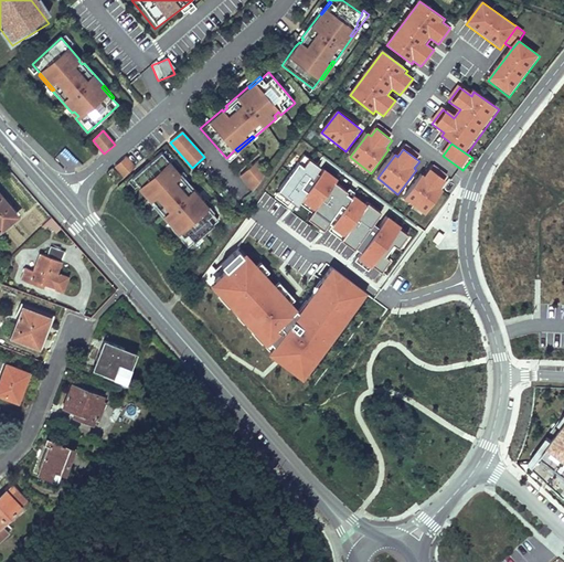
[(66,151),(57,160),(71,172),(78,163),(66,151)]
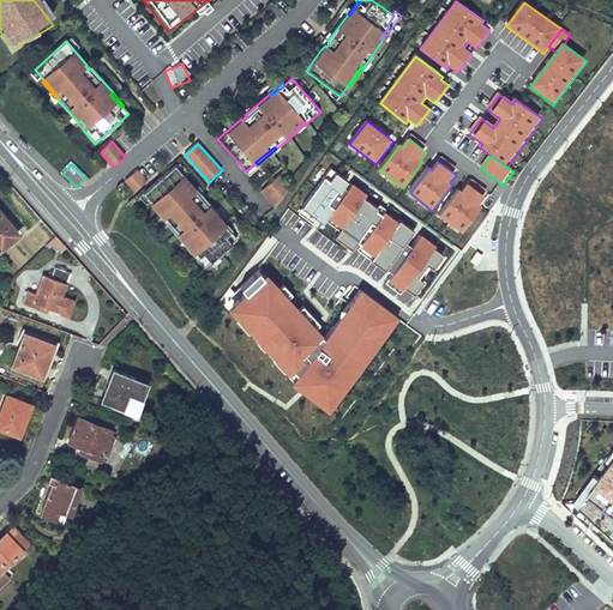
[(220,219),(222,218),(200,193),(199,194),(196,191),(197,189),(175,165),(144,193),(154,204),(168,222),(167,223),(187,248),(190,246),(194,251),(191,253),(204,269),(238,239),(232,231),(220,219)]
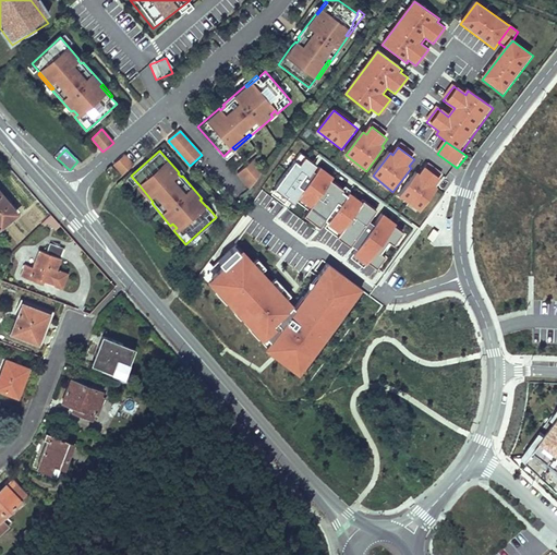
[(123,176),(134,166),(125,155),(114,165),(123,176)]
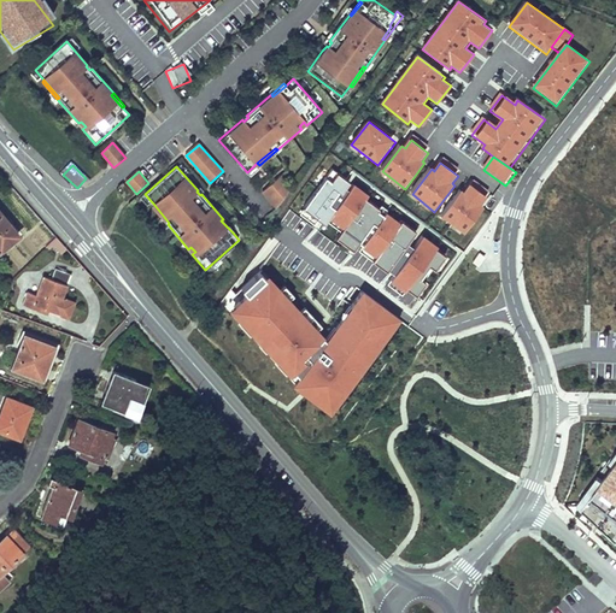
[(334,172),(306,211),(323,223),(327,225),(328,224),(342,234),(339,240),(356,252),(361,246),(362,247),(364,248),(362,252),(392,275),(396,277),(391,283),(406,295),(410,289),(420,296),(428,284),(422,281),(432,267),(438,272),(447,258),(438,252),(440,248),(424,237),(415,251),(414,248),(410,246),(418,234),(404,223),(402,225),(388,216),(386,218),(382,214),(380,213),(381,211),(368,201),(370,198),(356,187),(351,193),(348,192),(347,190),(352,184),(334,172)]
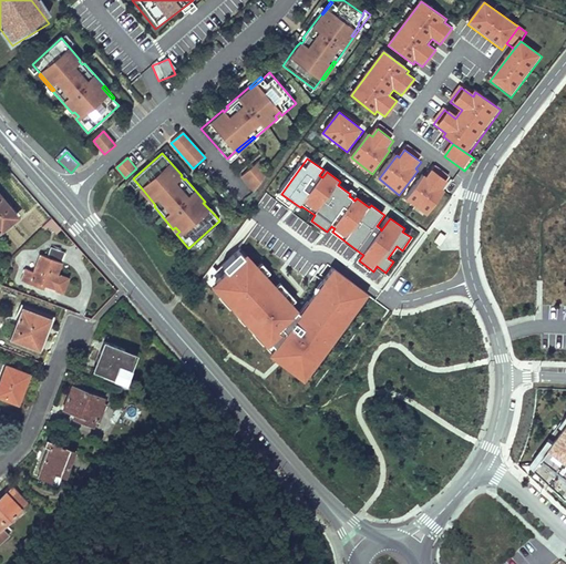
[(242,176),(255,191),(268,174),(258,162),(242,176)]
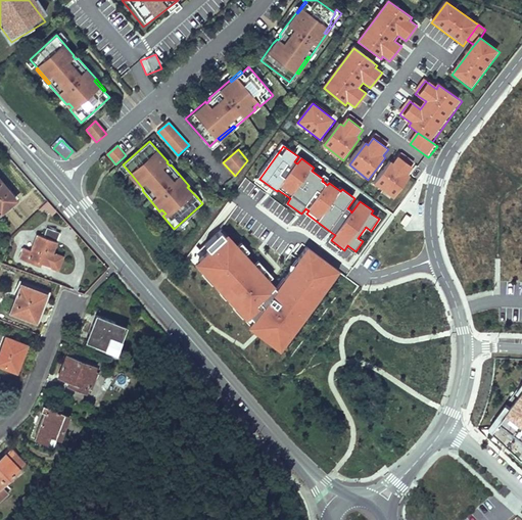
[(375,184),(394,199),(411,177),(409,176),(414,169),(399,157),(394,164),(391,162),(375,184)]
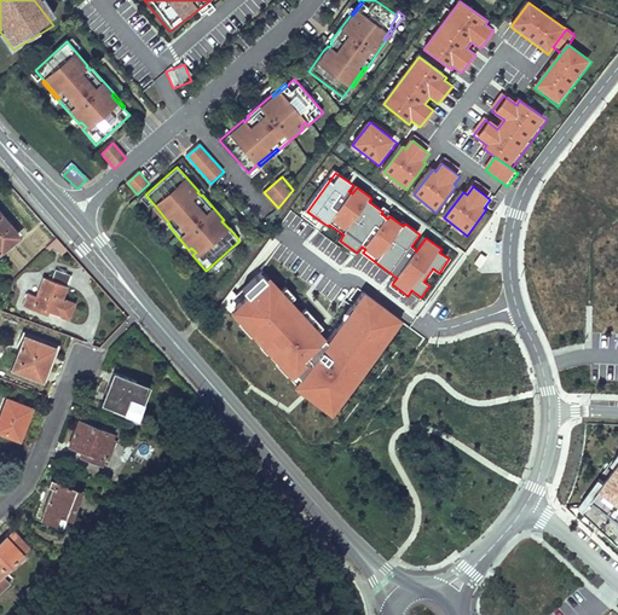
[(155,206),(152,208),(168,225),(169,224),(155,206)]
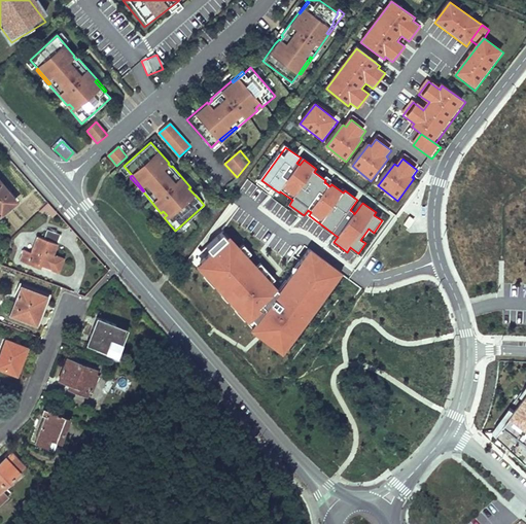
[(0,216),(16,203),(0,182),(0,216)]
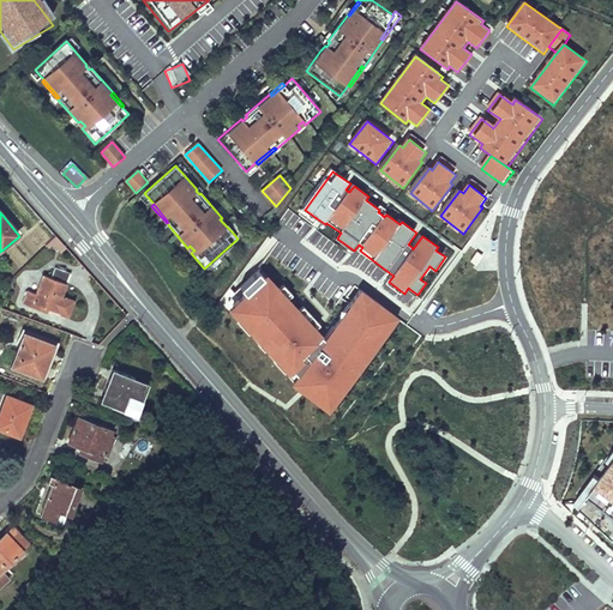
[(232,231),(233,230),(222,218),(220,219),(232,231)]
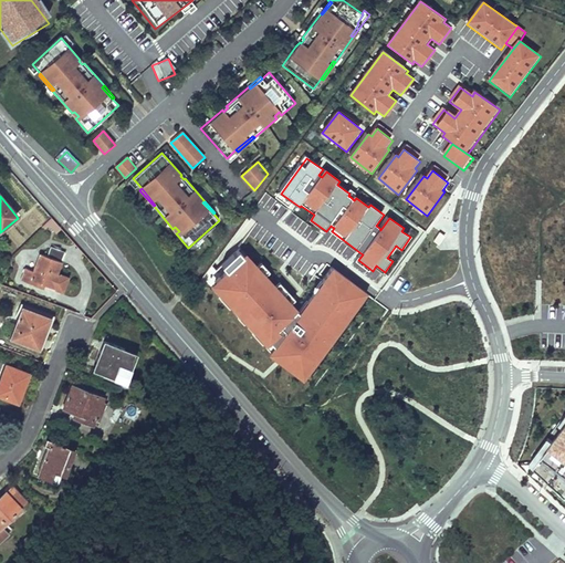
[(447,239),(440,235),(435,243),(440,248),(447,239)]
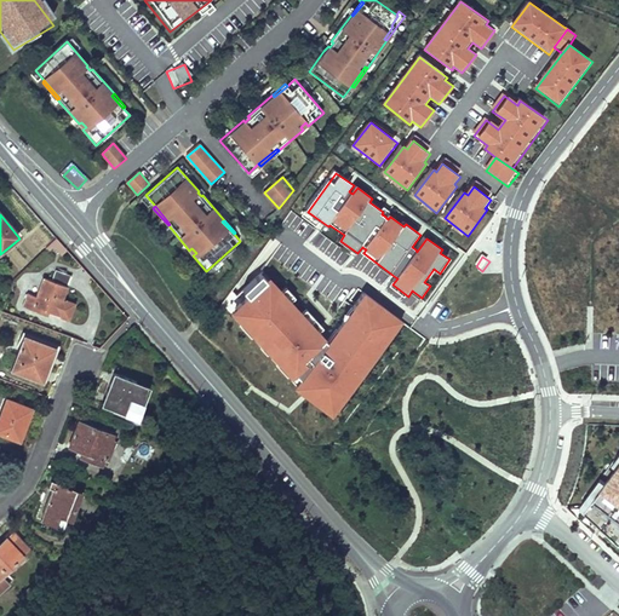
[(23,309),(49,318),(50,314),(61,318),(67,303),(63,301),(72,278),(56,272),(52,283),(44,280),(38,299),(28,295),(23,309)]
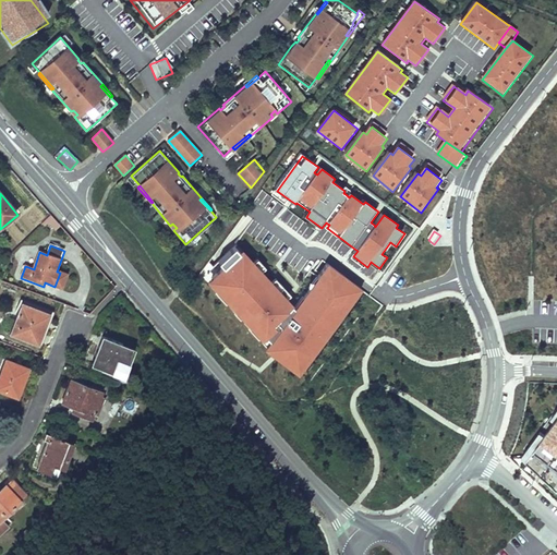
[(228,265),(208,284),(263,340),(298,308),(270,278),(243,251),(228,265)]
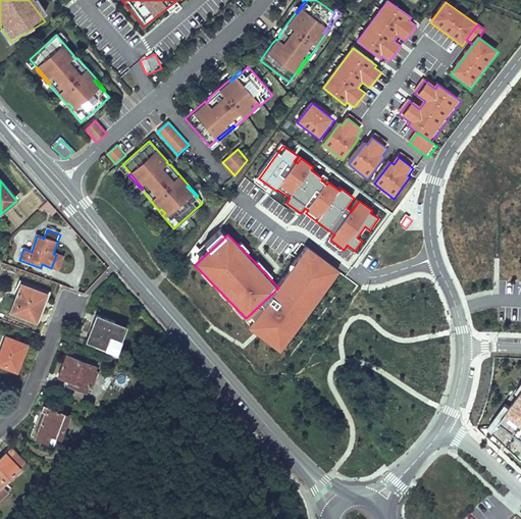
[(341,272),(308,249),(279,288),(251,324),(249,328),(259,335),(280,352),(341,272)]
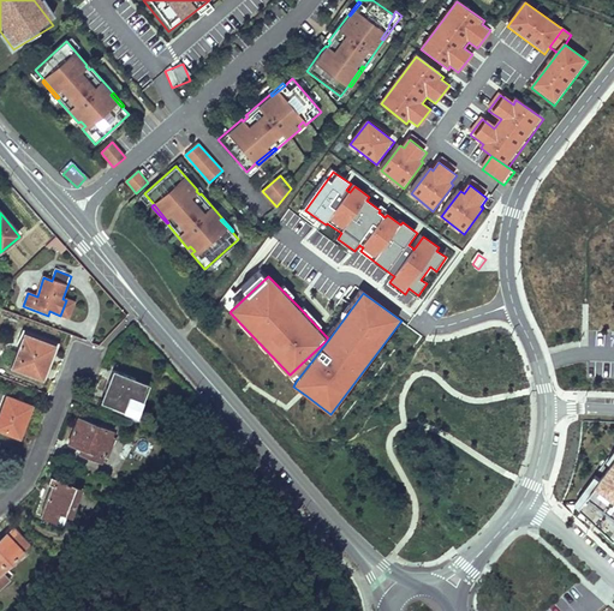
[(73,303),(66,300),(60,316),(67,318),(73,303)]
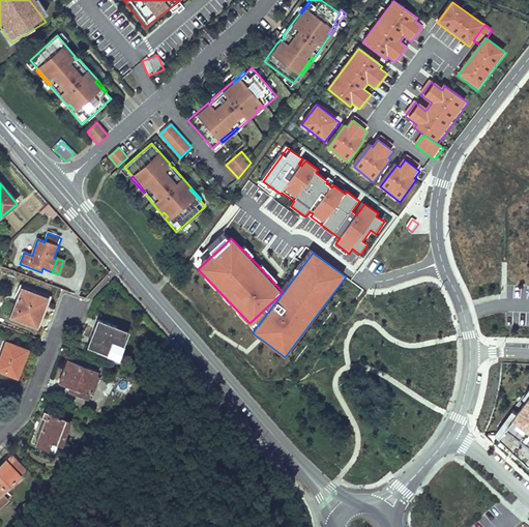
[(41,318),(49,299),(22,290),(10,319),(36,328),(40,318),(41,318)]
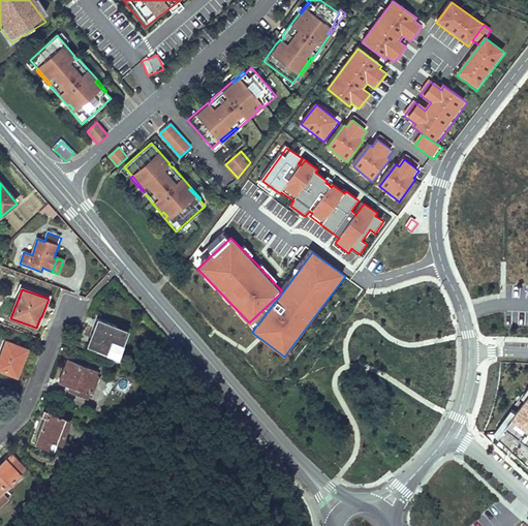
[(283,291),(282,291),(249,322),(254,329),(283,291)]
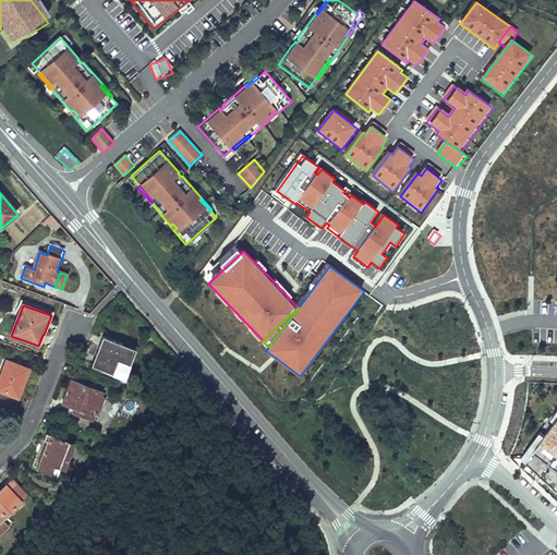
[(103,339),(93,366),(112,374),(118,361),(130,365),(135,351),(103,339)]
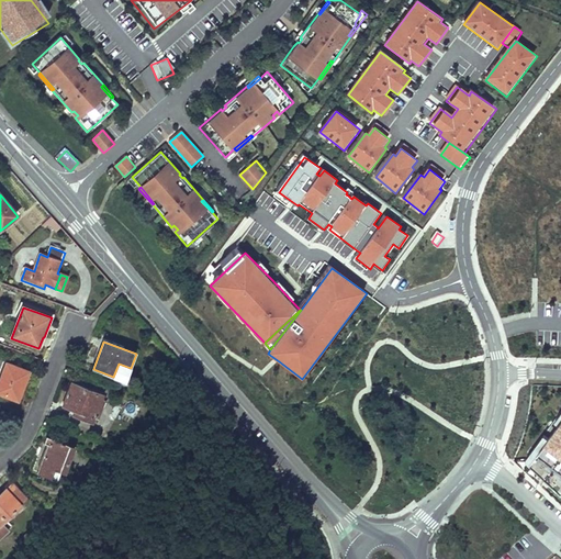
[(125,381),(131,368),(119,364),(113,377),(125,381)]
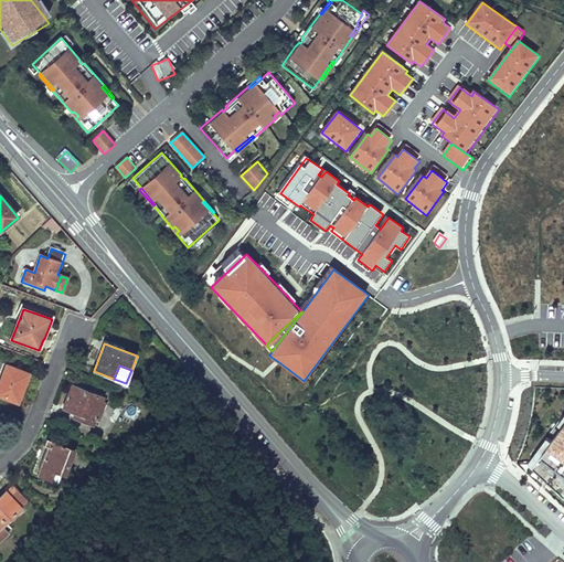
[(22,394),(30,374),(7,367),(0,384),(0,396),(18,404),(21,394),(22,394)]
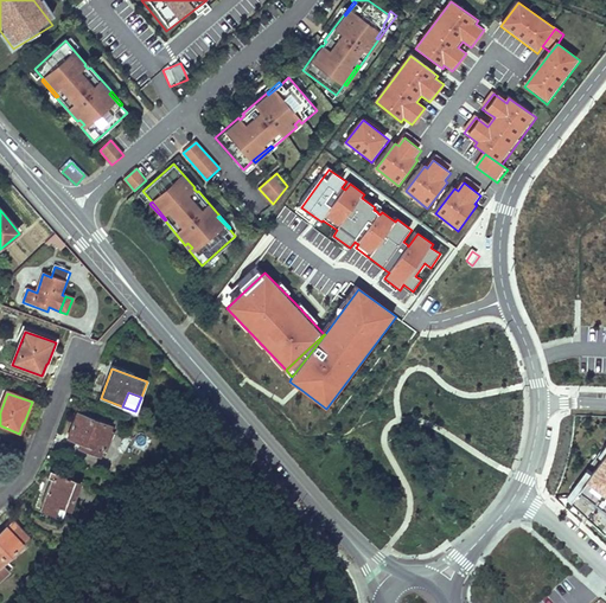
[(78,415),(69,440),(82,444),(81,449),(99,456),(102,449),(104,450),(112,434),(109,432),(112,428),(78,415)]
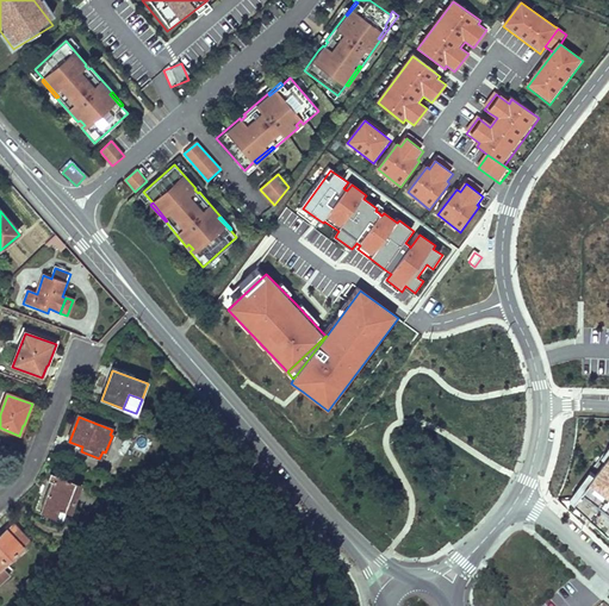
[(608,449),(591,475),(608,487),(608,449)]
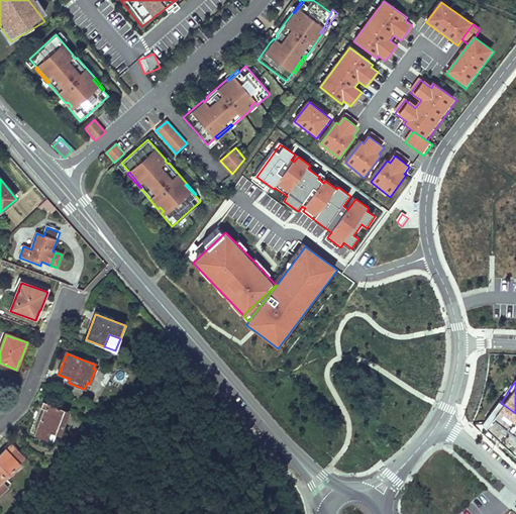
[(60,435),(69,412),(43,402),(40,408),(45,410),(35,436),(46,440),(49,432),(60,435)]
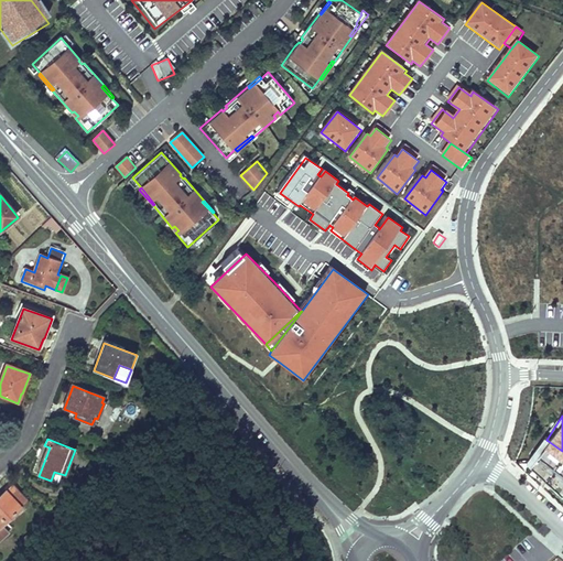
[(562,451),(547,440),(529,464),(562,494),(562,451)]
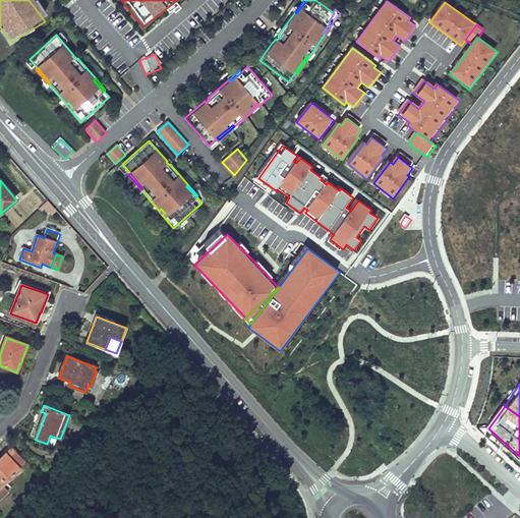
[(9,458),(19,469),(25,463),(15,453),(9,458)]
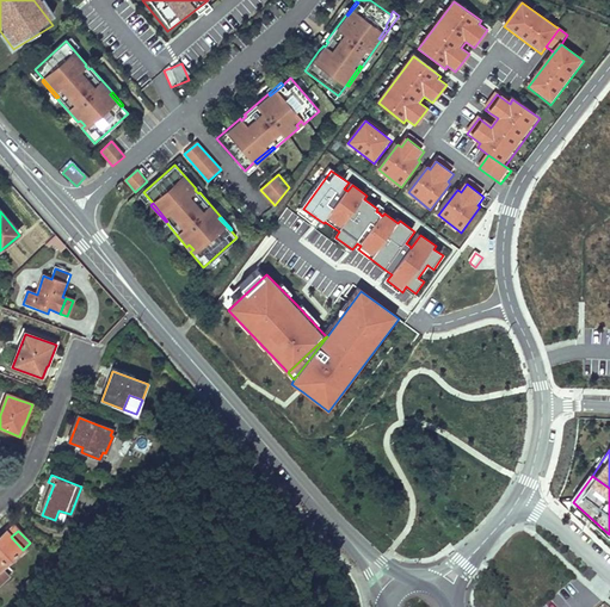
[(11,537),(7,533),(0,539),(0,586),(10,577),(1,569),(23,550),(11,537)]
